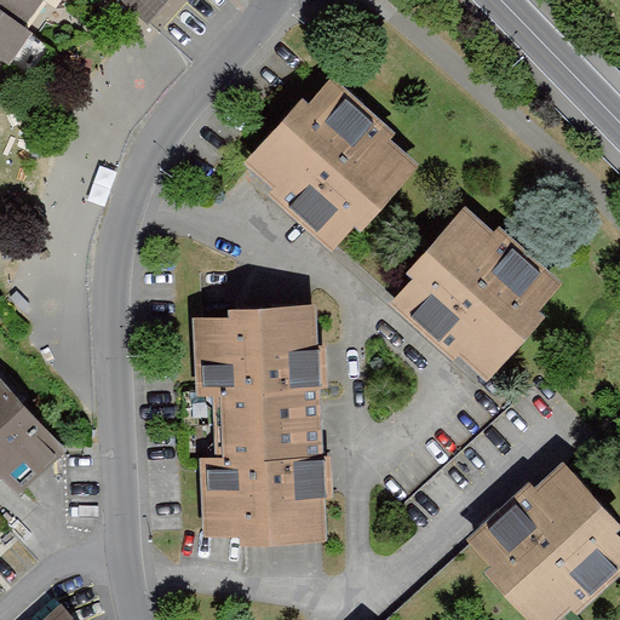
[(0,0),(0,70),(4,73),(23,45),(15,39),(41,0),(105,0),(144,33),(172,0),(0,0)]
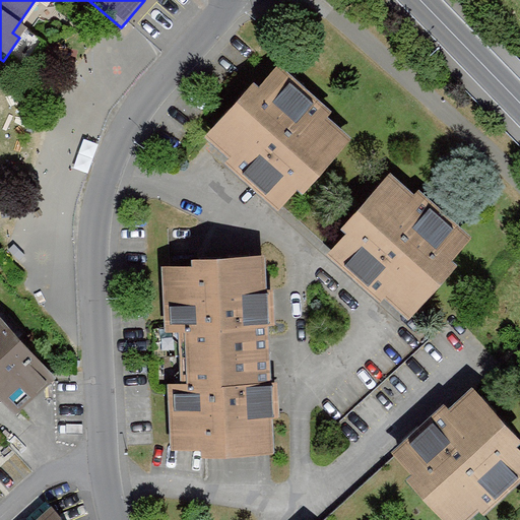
[(254,89),(211,136),(237,159),(232,166),(278,207),(295,189),(302,195),(351,138),(331,120),(336,114),(284,67),(260,94),(254,89)]
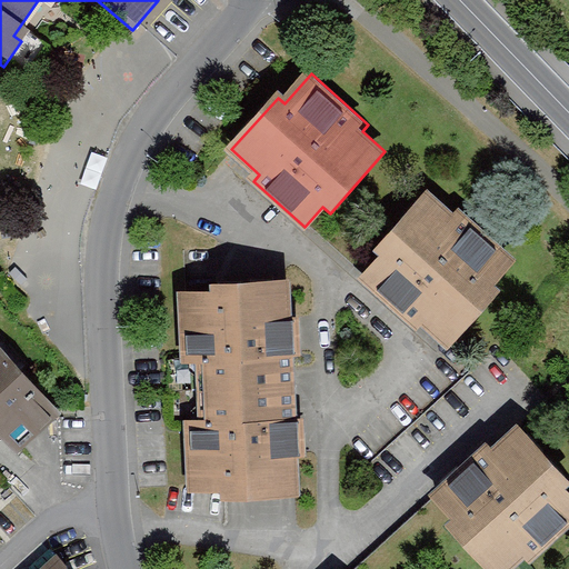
[(429,191),(379,246),(386,251),(360,278),(419,332),(425,327),(448,348),(503,288),(496,280),(513,261),(460,212),(457,217),(429,191)]
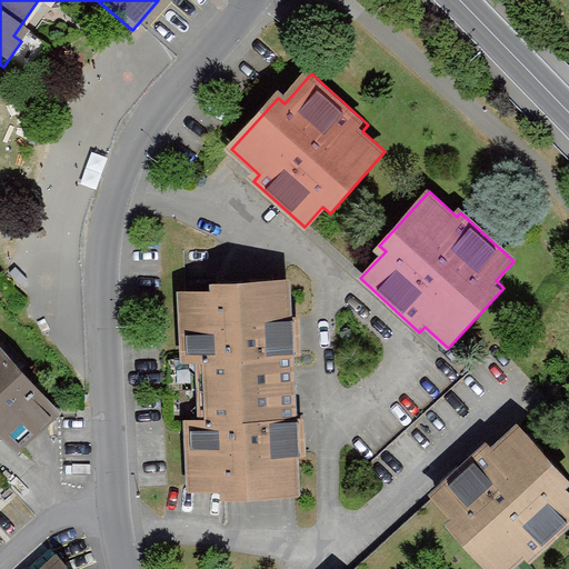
[(217,291),(186,292),(189,359),(209,358),(212,422),(190,423),(193,493),(301,488),(290,277),(217,280),(217,291)]
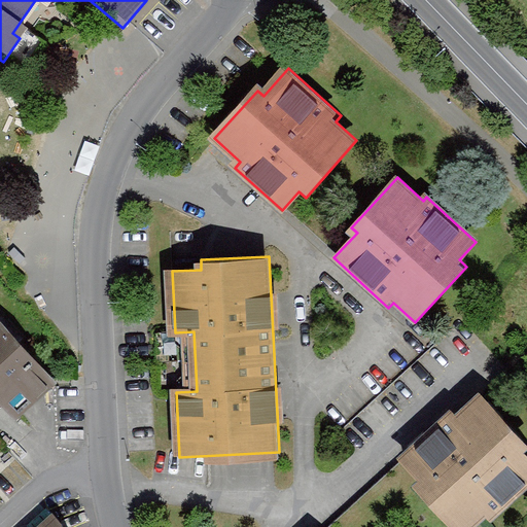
[(0,337),(0,414),(7,422),(45,386),(0,337)]
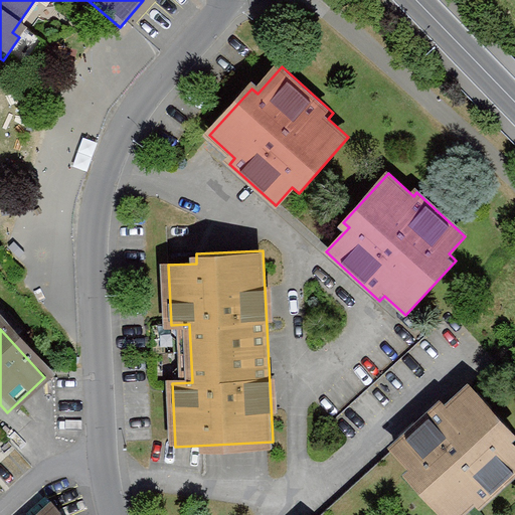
[(443,399),(398,443),(415,461),(408,468),(455,514),(463,514),(480,500),(487,507),(514,479),(514,439),(511,436),(514,431),(514,428),(472,385),(450,406),(443,399)]
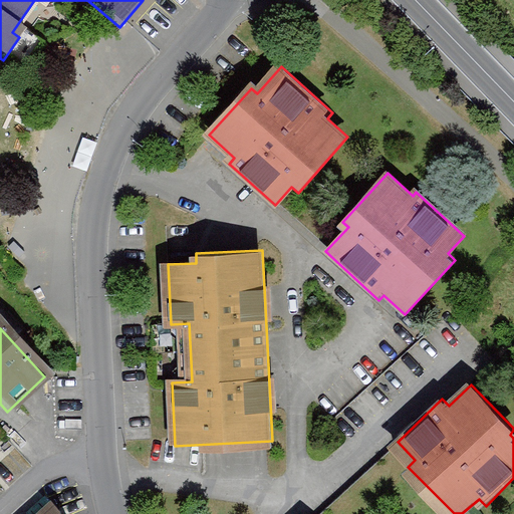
[(42,502),(29,513),(49,513),(48,509),(42,502)]
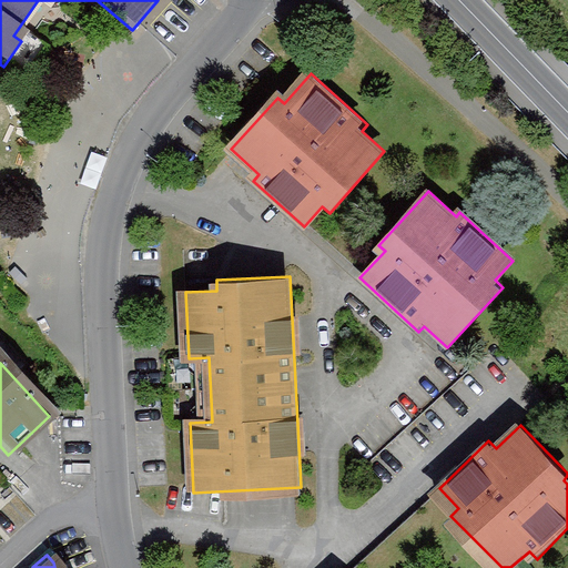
All buildings are outlined.
